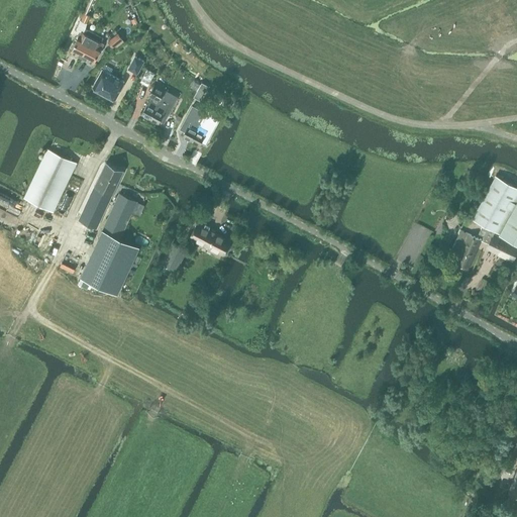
[(89,0),(84,11),(85,12),(88,13),(94,0),(89,0)]
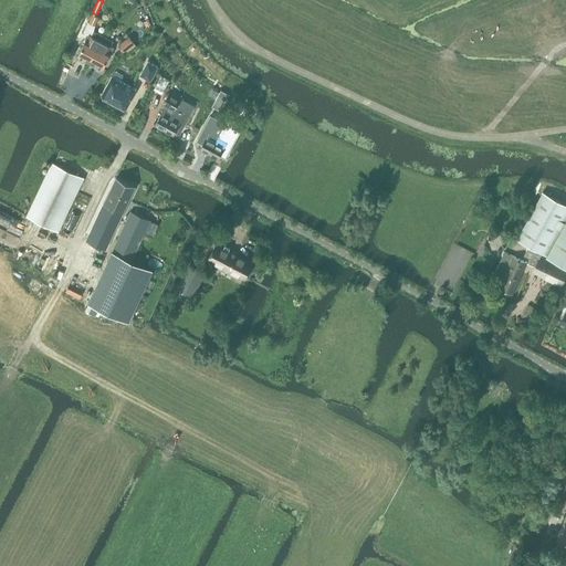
[(88,21),(95,24),(98,16),(96,14),(93,13),(88,21)]
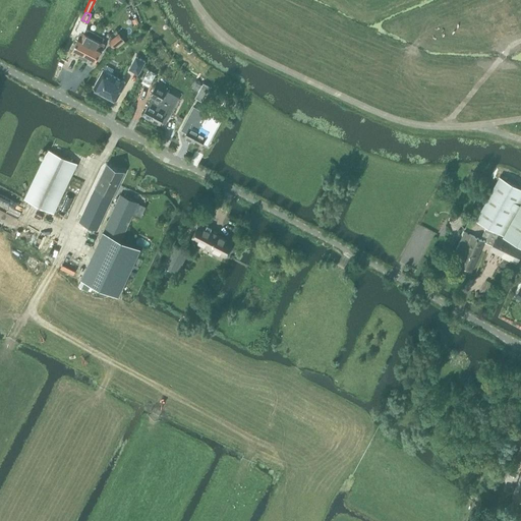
[(81,20),(76,29),(83,32),(88,23),(81,20)]
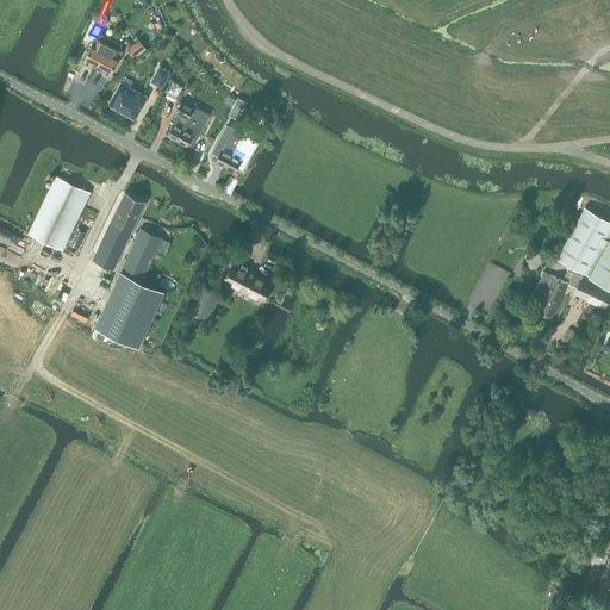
[(83,60),(97,67),(112,38),(101,32),(95,43),(93,42),(83,60)]
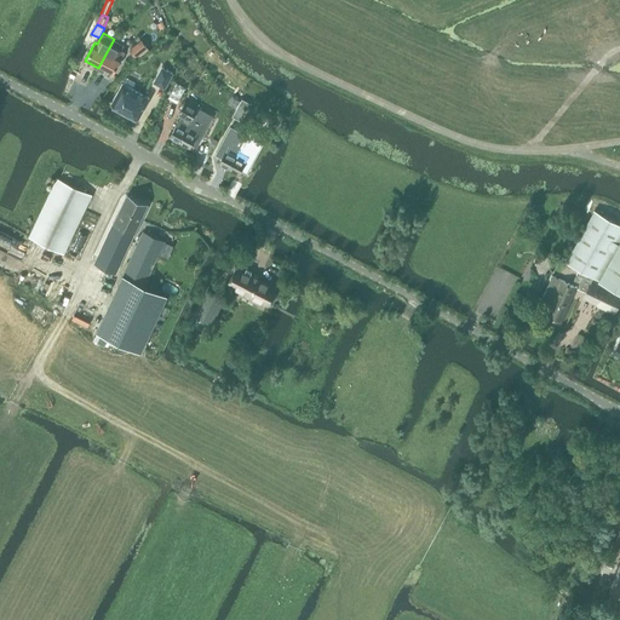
[(114,39),(98,68),(113,75),(122,57),(126,52),(122,50),(125,44),(114,39)]
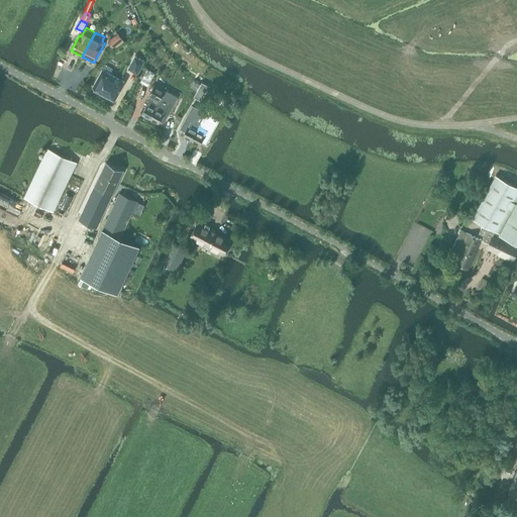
[(123,40),(118,33),(108,40),(113,47),(123,40)]
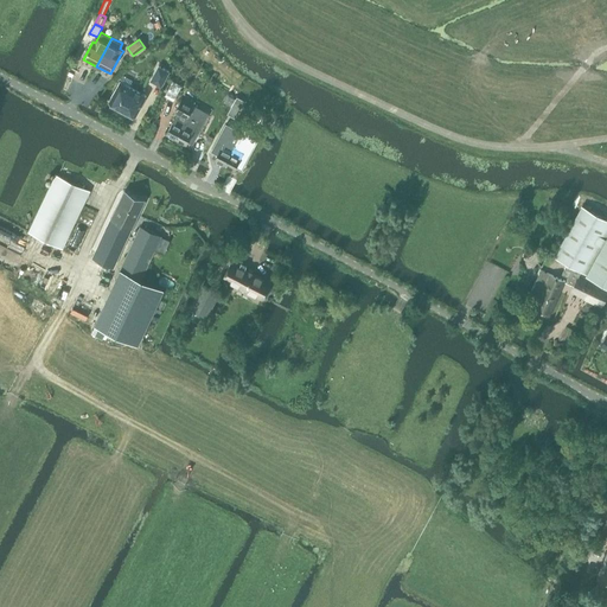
[(170,71),(159,65),(151,81),(161,85),(170,71)]
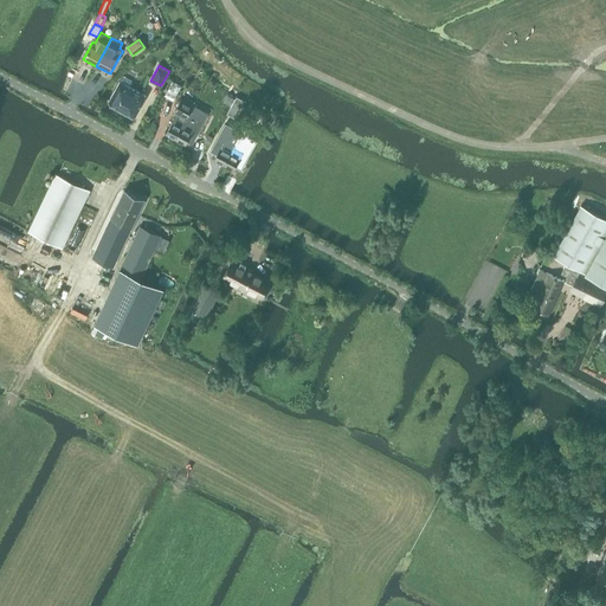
[(173,81),(165,96),(173,101),(181,85),(173,81)]
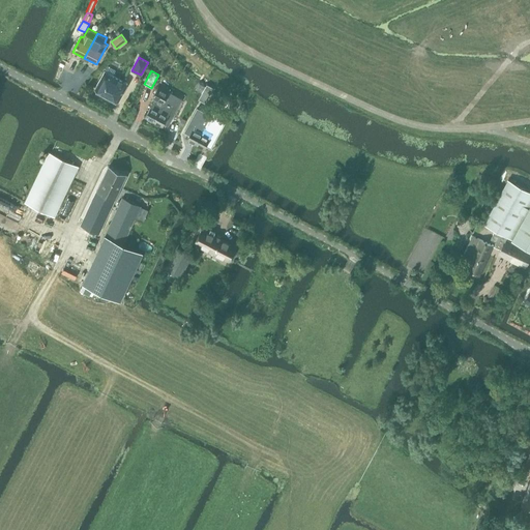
[(127,84),(105,71),(95,88),(118,100),(127,84)]
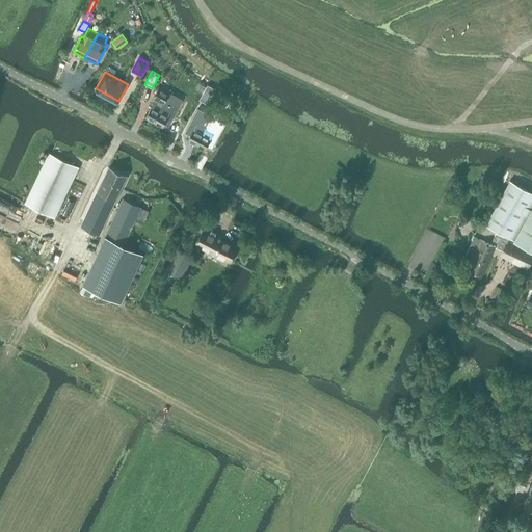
[(202,83),(197,90),(203,92),(206,86),(202,83)]
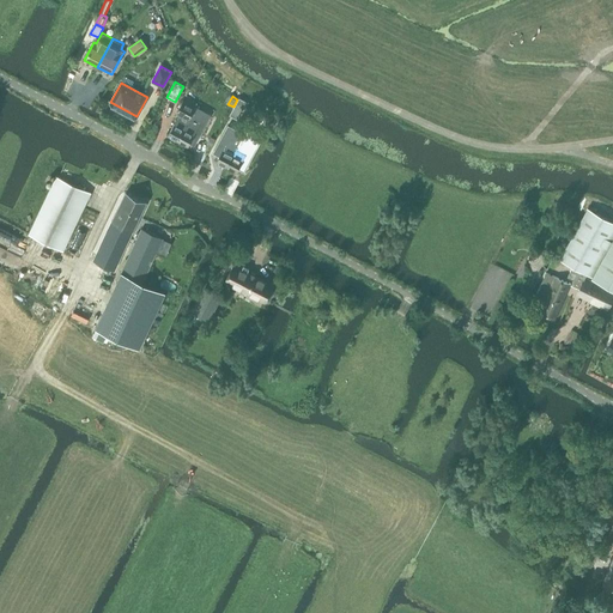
[(181,114),(178,119),(177,119),(175,123),(169,134),(178,139),(189,119),(195,107),(183,101),(177,113),(181,114)]
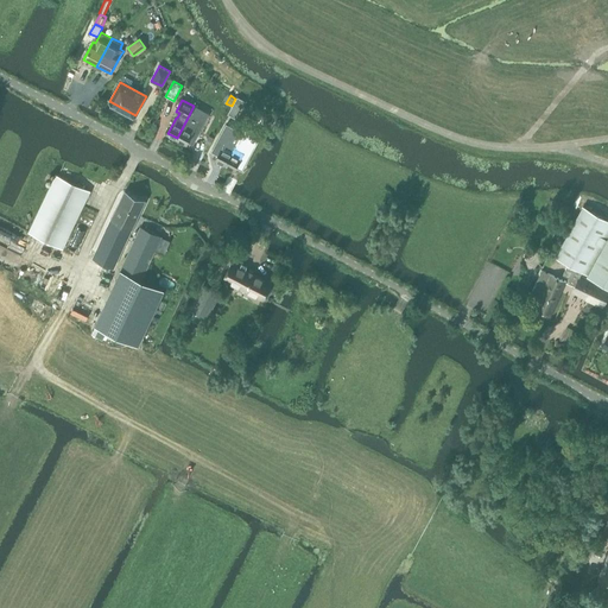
[(188,118),(177,138),(187,143),(188,140),(194,143),(209,114),(194,106),(188,118)]
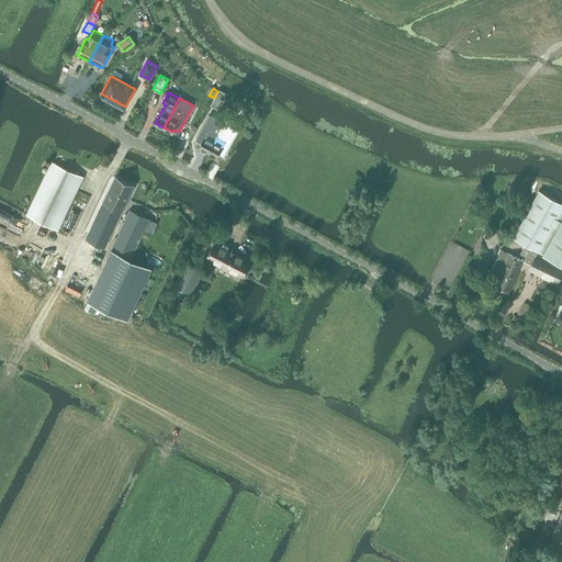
[(215,98),(211,104),(217,108),(222,101),(215,98)]
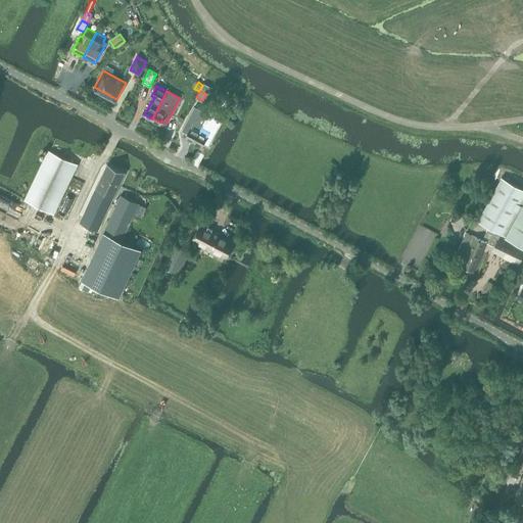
[(195,106),(183,129),(187,132),(185,137),(193,141),(202,124),(203,124),(208,113),(207,113),(195,106)]
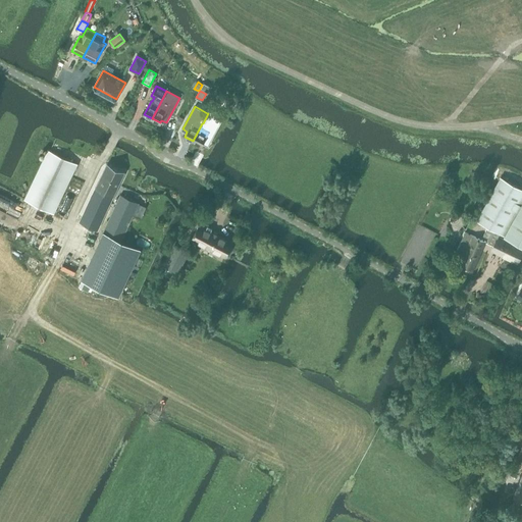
[(202,123),(193,141),(201,145),(206,135),(210,127),(202,123)]
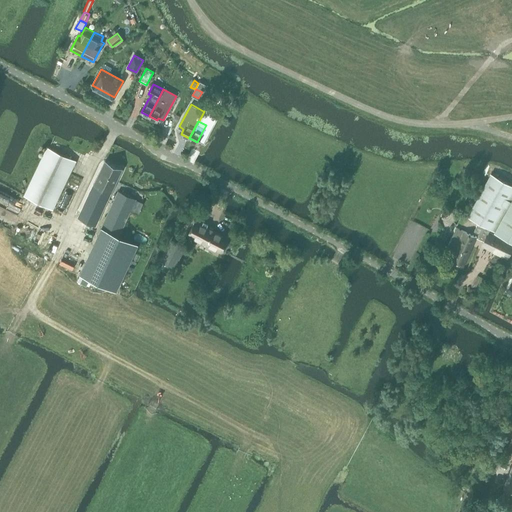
[(47,147),(24,196),(53,209),(75,162),(76,161),(47,147)]
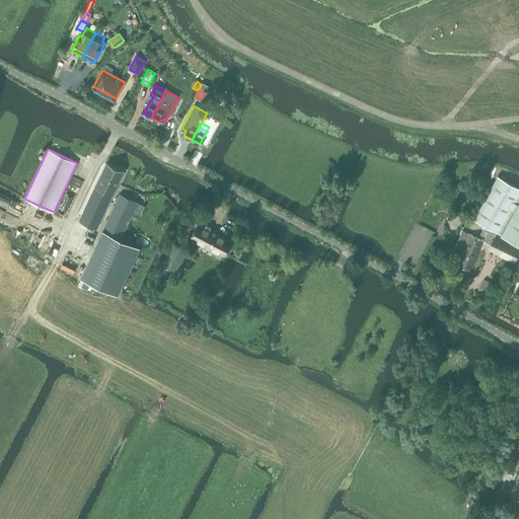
[(79,220),(96,228),(124,171),(106,162),(79,220)]
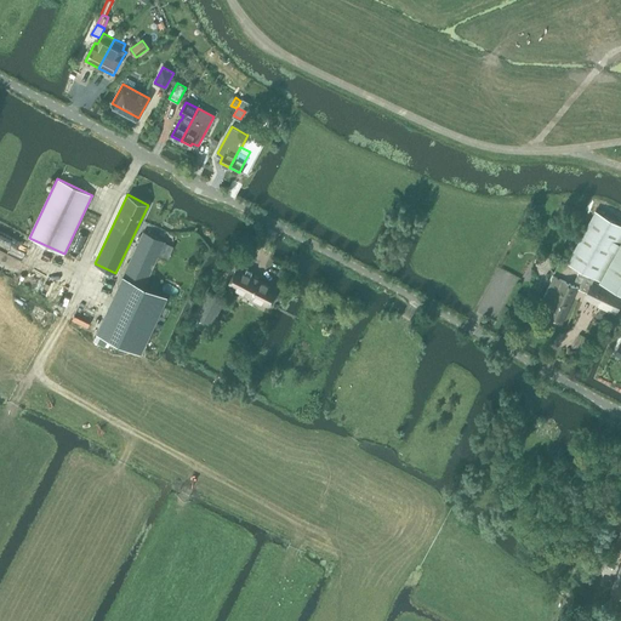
[(620,222),(594,208),(567,260),(620,289),(620,222)]
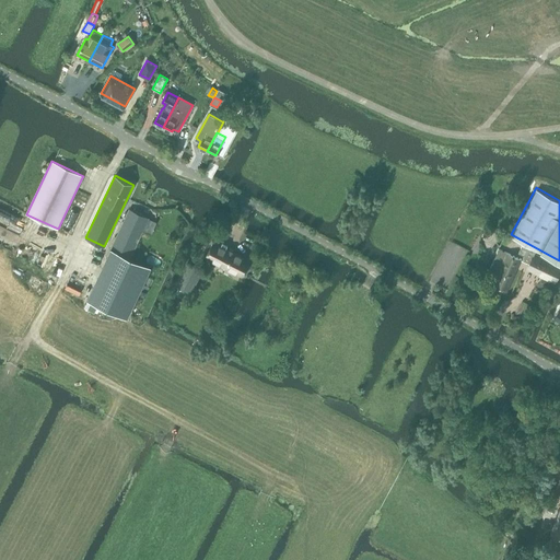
[(129,209),(128,213),(111,248),(130,257),(138,241),(149,218),(129,209)]
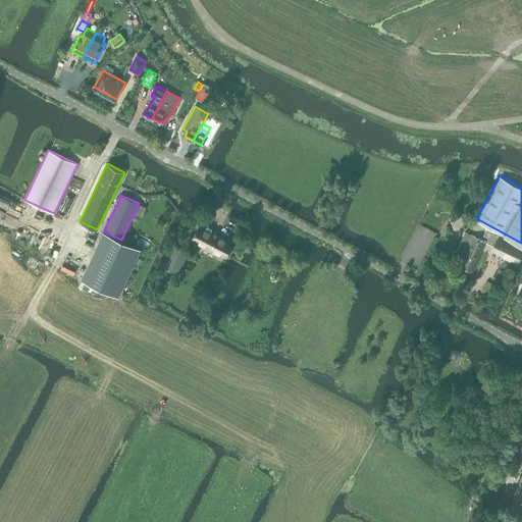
[(199,226),(193,239),(225,255),(231,243),(199,226)]
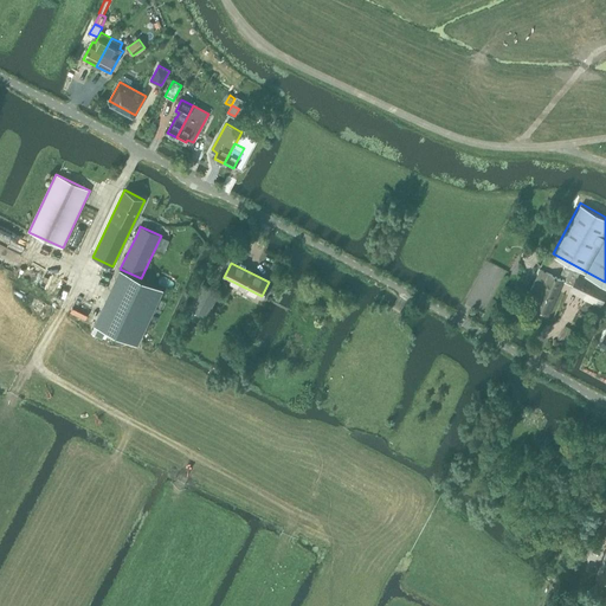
[(565,266),(561,275),(568,277),(567,278),(568,279),(567,283),(573,285),(578,277),(579,274),(571,270),(565,266)]
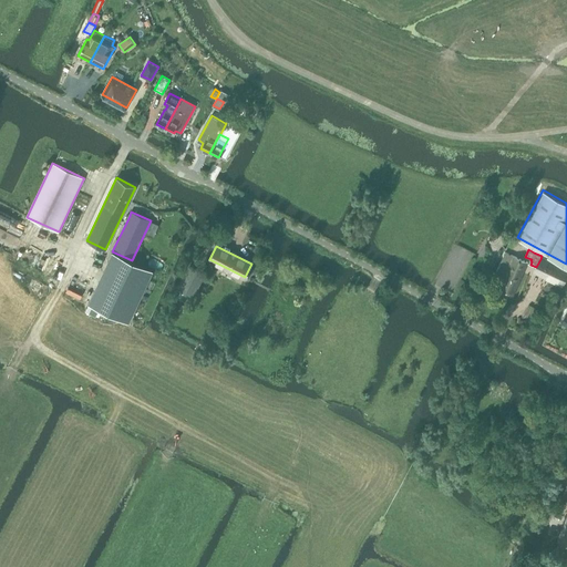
[(112,251),(89,303),(127,321),(153,270),(132,260),(112,251)]
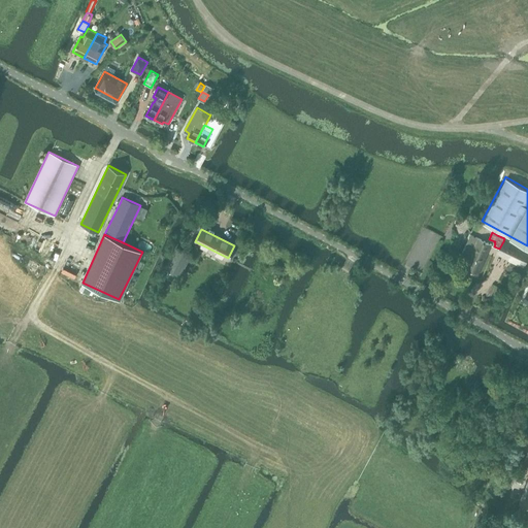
[(468,258),(463,268),(477,274),(492,244),(470,234),(461,255),(468,258)]
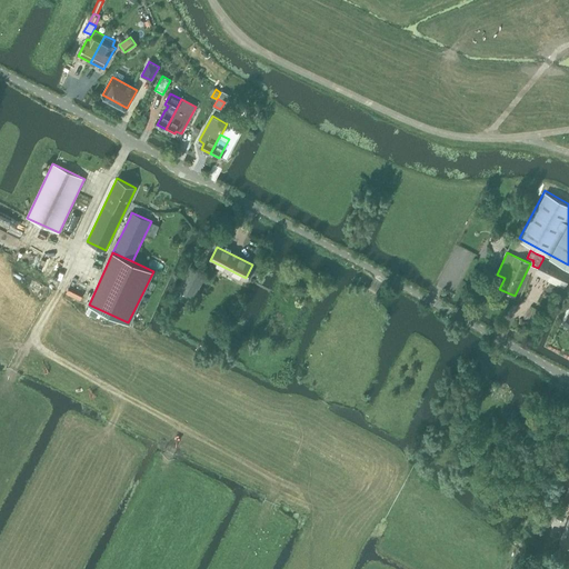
[(538,268),(536,272),(562,286),(563,286),(568,275),(568,272),(542,260),(538,268)]
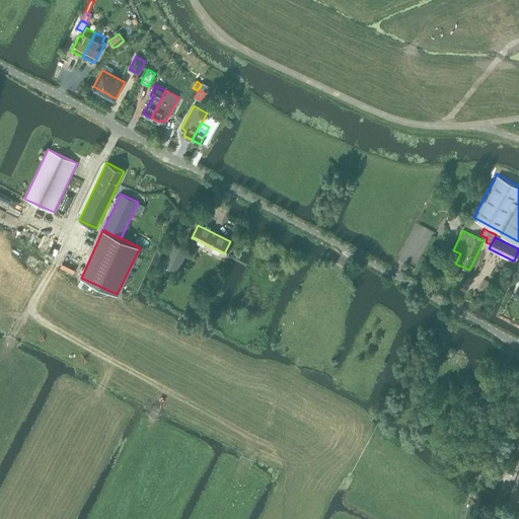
[(164,265),(176,271),(187,249),(174,243),(164,265)]
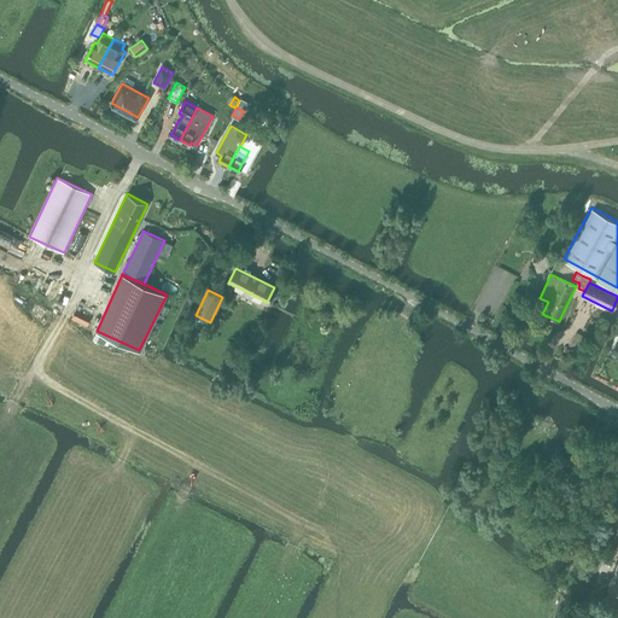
[(617,530),(613,542),(617,544),(617,563),(607,589),(617,593),(617,530)]
